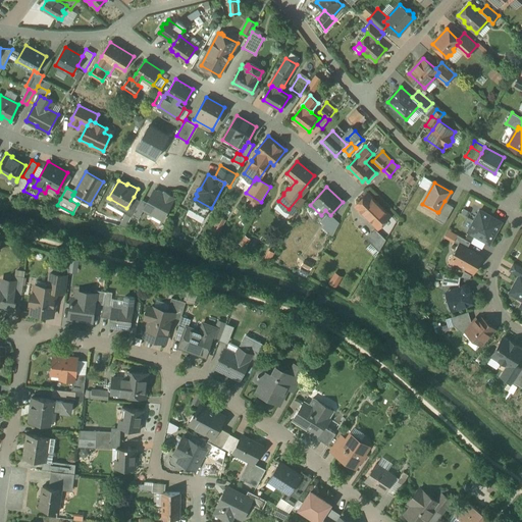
[(162,196),(159,194),(160,193),(155,191),(144,209),(154,214),(152,217),(160,222),(162,219),(174,198),(164,193),(162,196)]
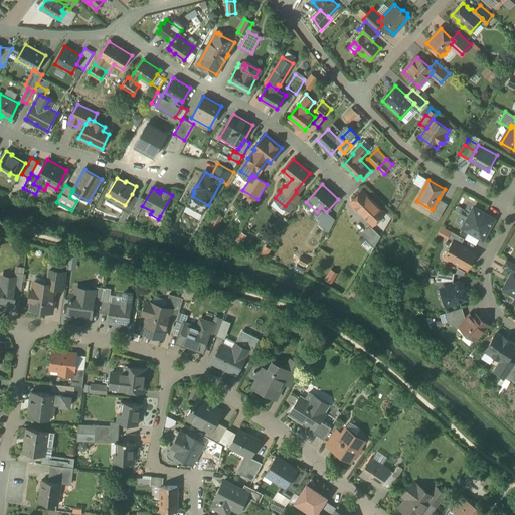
[(376,205),(362,190),(351,202),(365,216),(376,205)]
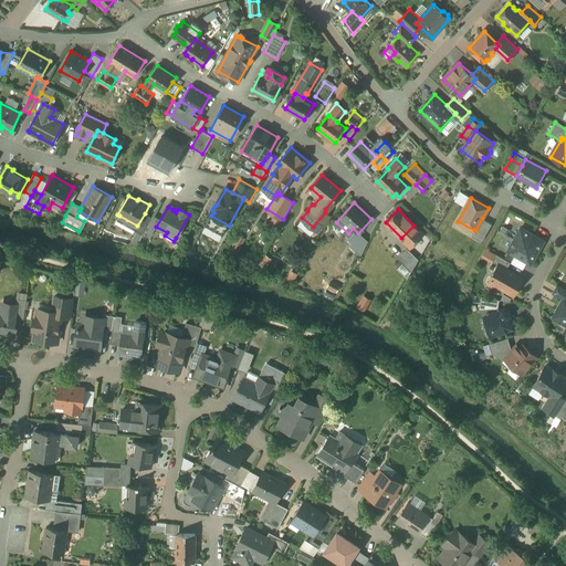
[(325,212),(313,227),(318,231),(331,217),(325,212)]
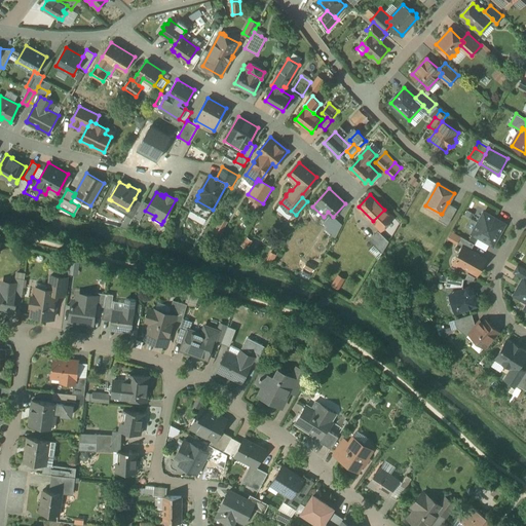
[(135,198),(127,210),(124,214),(125,215),(133,218),(134,217),(138,210),(142,202),(135,198)]
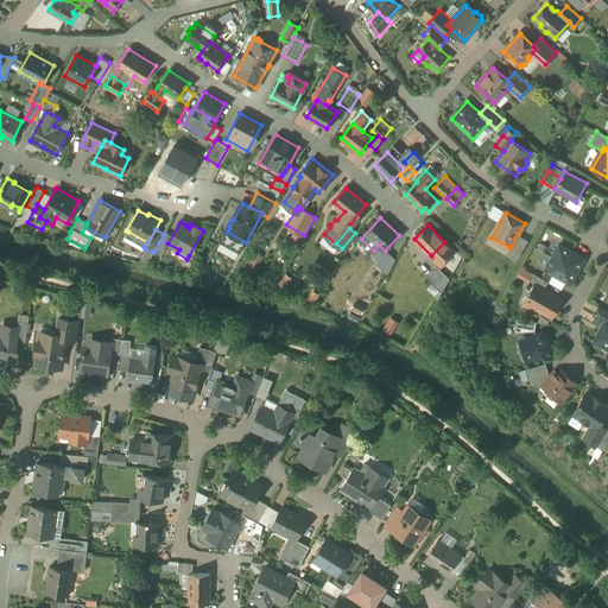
[(147,242),(128,232),(124,239),(144,249),(145,248),(144,247),(147,242)]
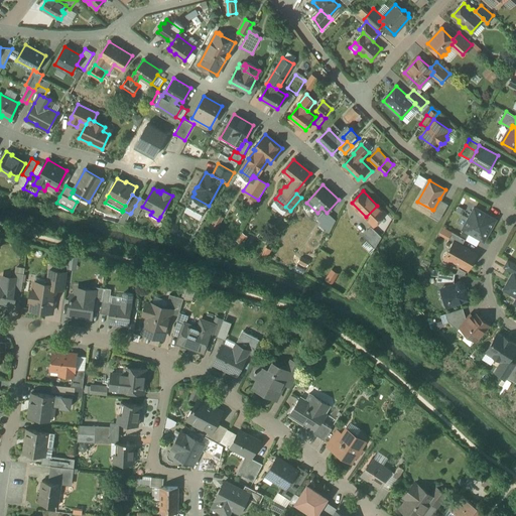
[(439,199),(433,210),(432,210),(430,215),(439,220),(448,204),(439,199)]
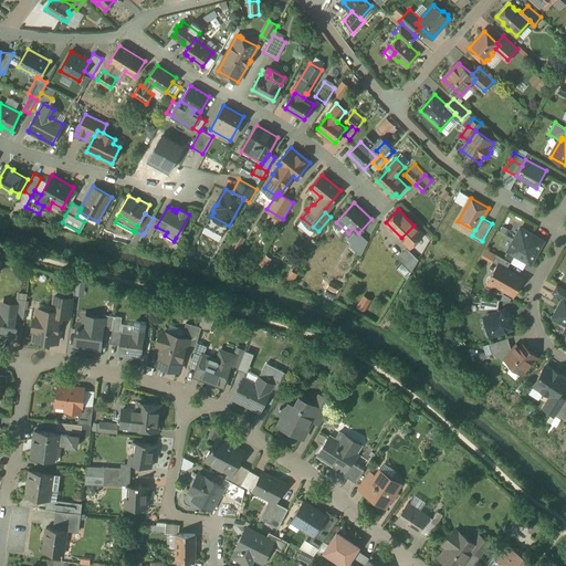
[(510,229),(503,224),(500,230),(506,233),(510,229)]
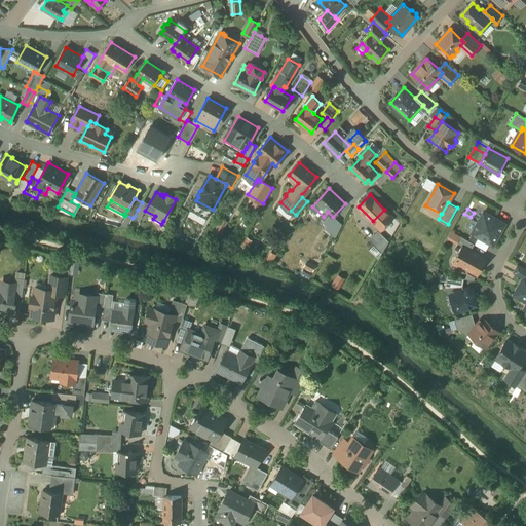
[(144,213),(138,210),(134,217),(140,220),(144,213)]
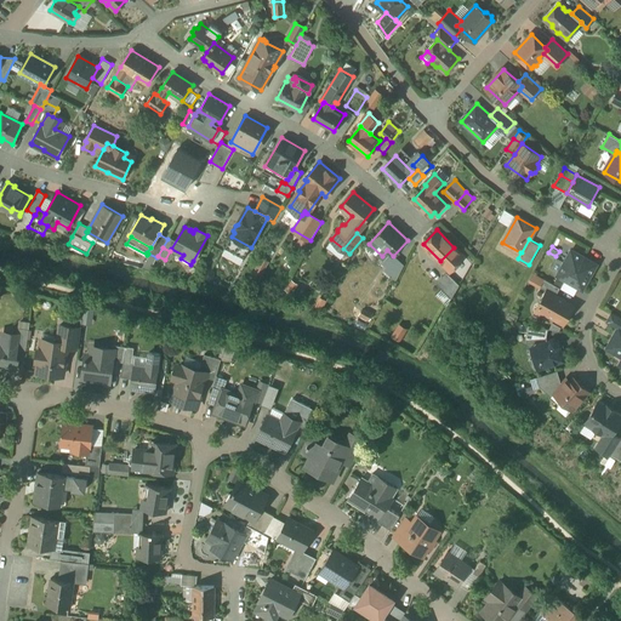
[(454,248),(440,261),(450,271),(463,256),(454,248)]
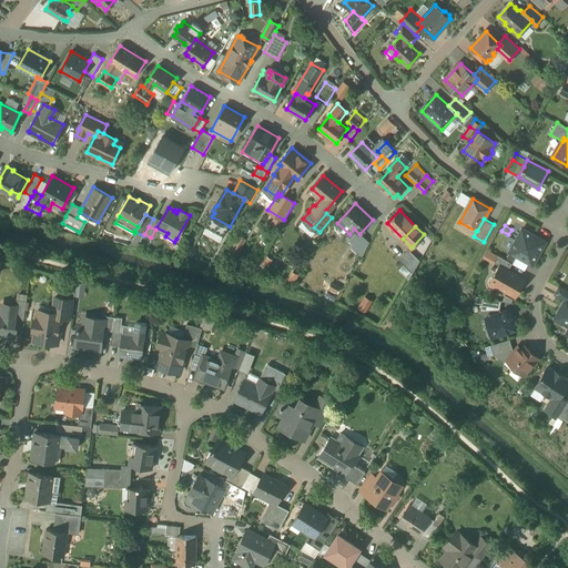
[(516,240),(539,253),(546,242),(523,229),(516,240)]
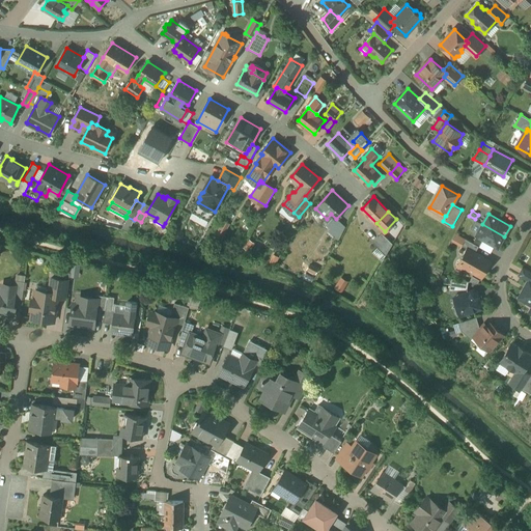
[(223,220),(212,241),(218,244),(229,224),(223,220)]
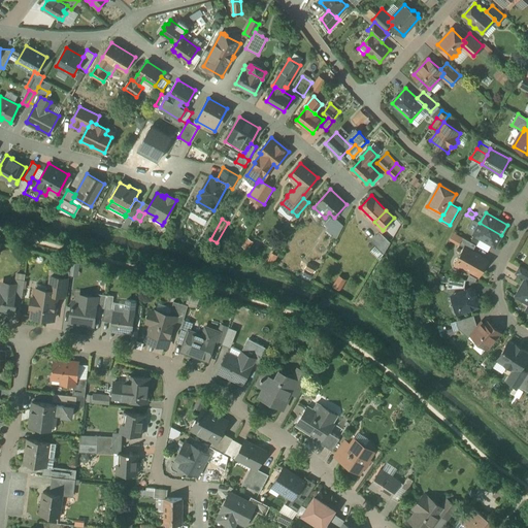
[(495,245),(501,235),(480,223),(473,233),(495,245)]
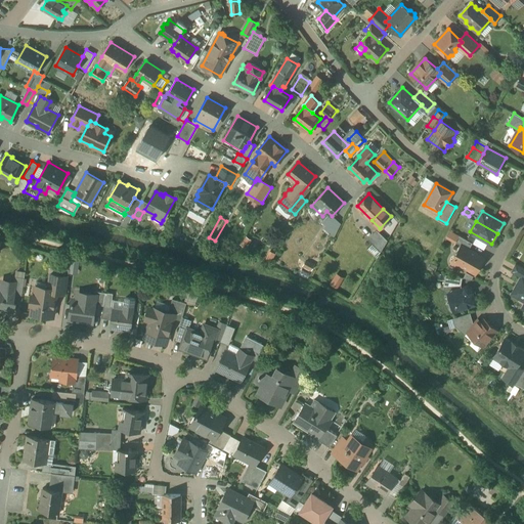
[(377,229),(367,238),(381,252),(388,241),(377,229)]
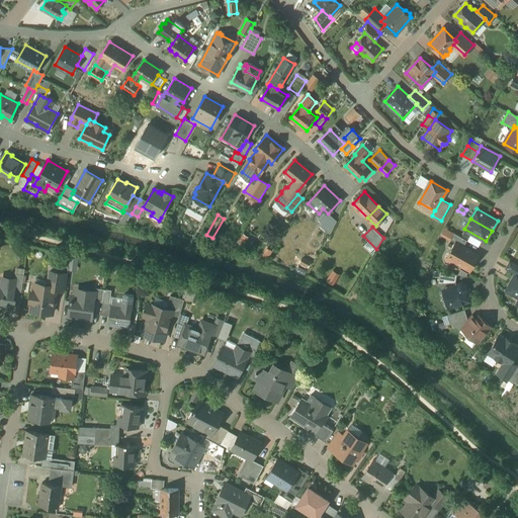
[(467,240),(454,233),(450,239),(456,242),(463,246),(467,240)]
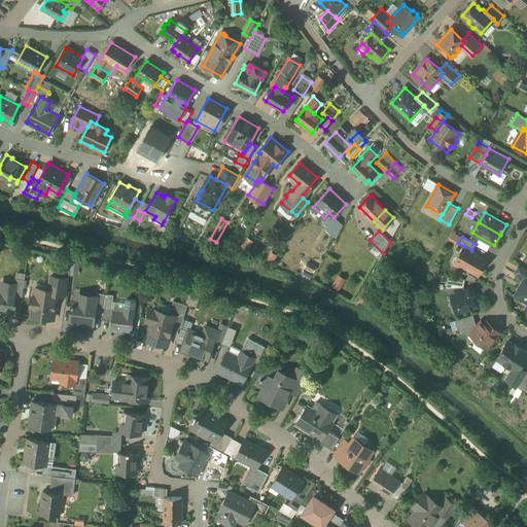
[(273,250),(266,245),(262,251),(270,255),(273,250)]
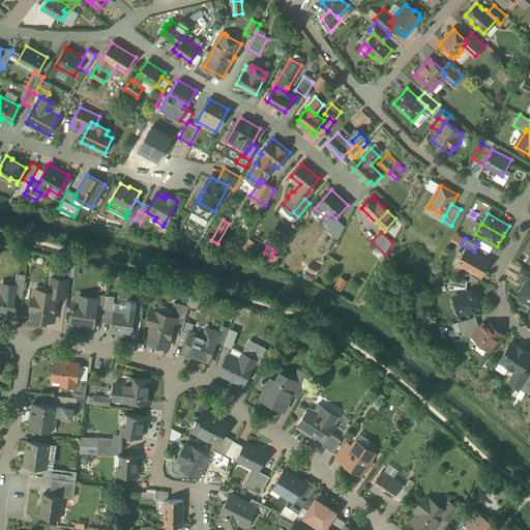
[(474,252),(467,247),(457,266),(465,270),(466,268),(480,275),(490,261),(474,252)]
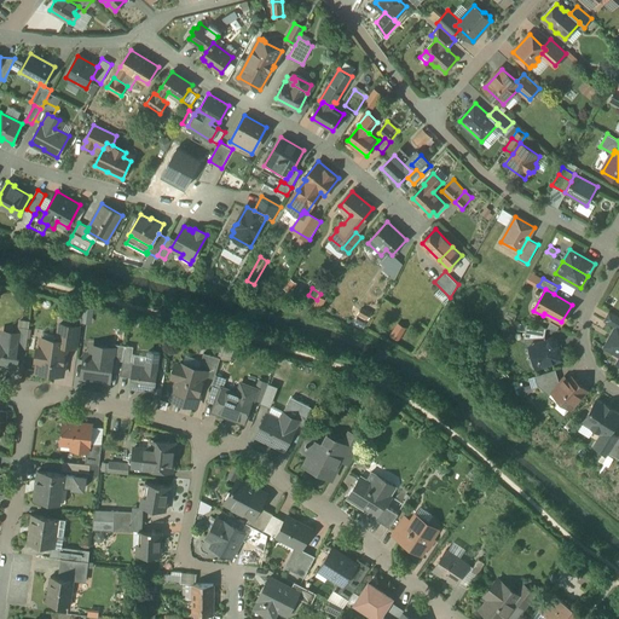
[(618,316),(609,311),(603,320),(617,328),(618,325),(618,316)]
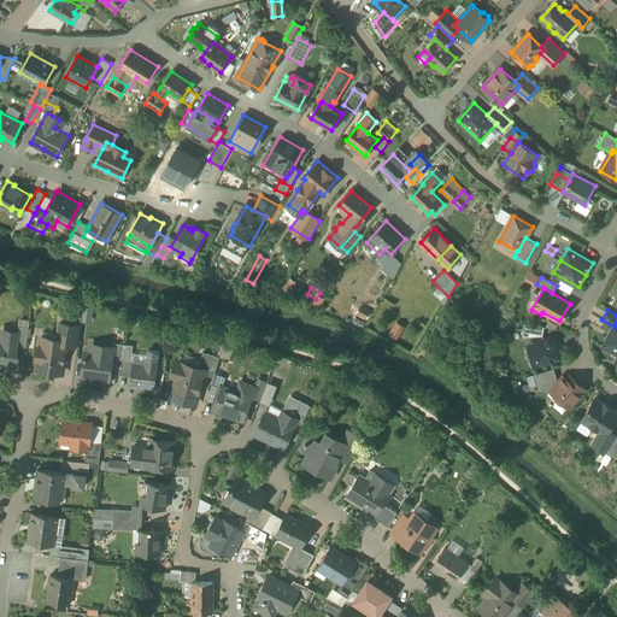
[(58,340),(53,339),(52,344),(41,342),(41,347),(37,347),(35,359),(39,360),(37,370),(63,374),(66,345),(69,323),(60,322),(58,340)]
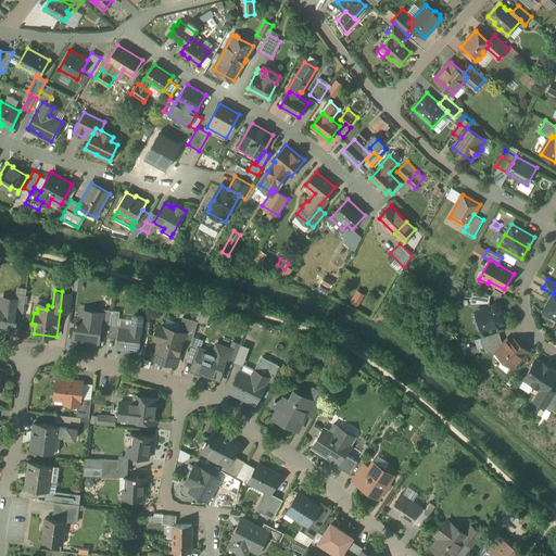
[(73,293),(62,291),(60,311),(71,313),(73,293)]
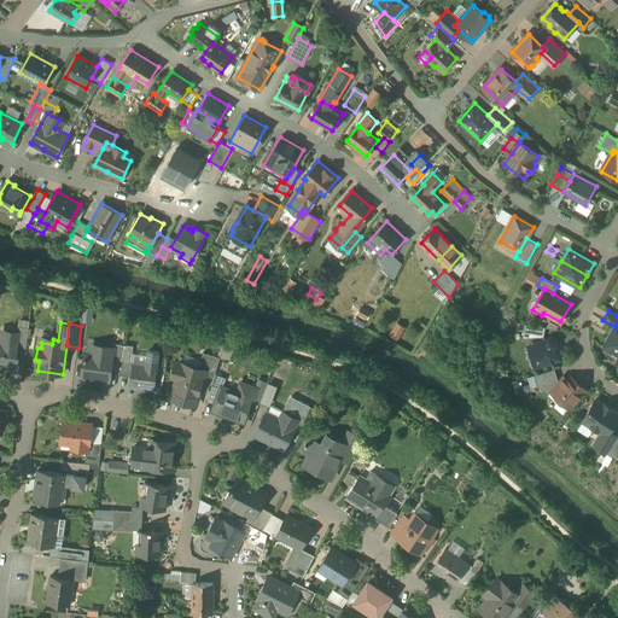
[(547,327),(525,324),(523,338),(544,337),(546,327),(547,327)]
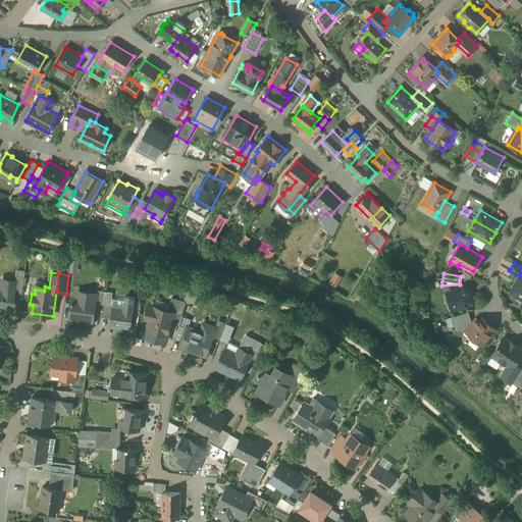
[(521,274),(520,276),(511,293),(521,299),(521,274)]
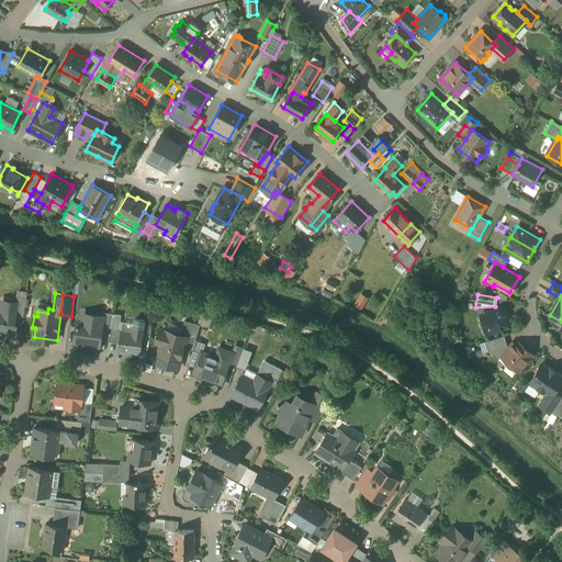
[(26,299),(17,296),(15,303),(17,303),(14,316),(24,317),(26,299)]
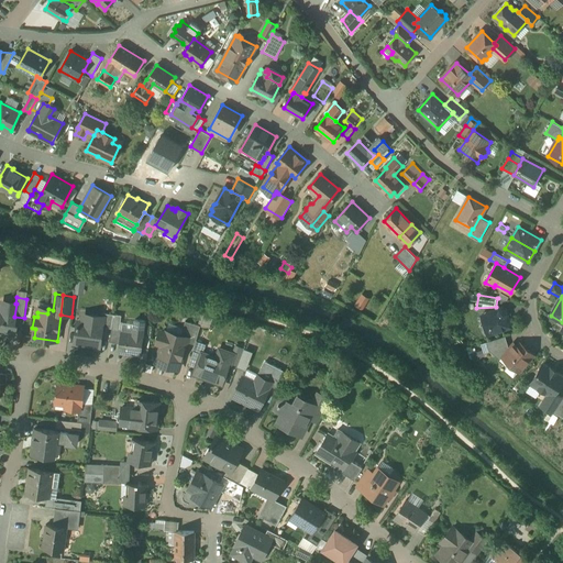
[(368,301),(362,297),(356,307),(363,310),(368,301)]
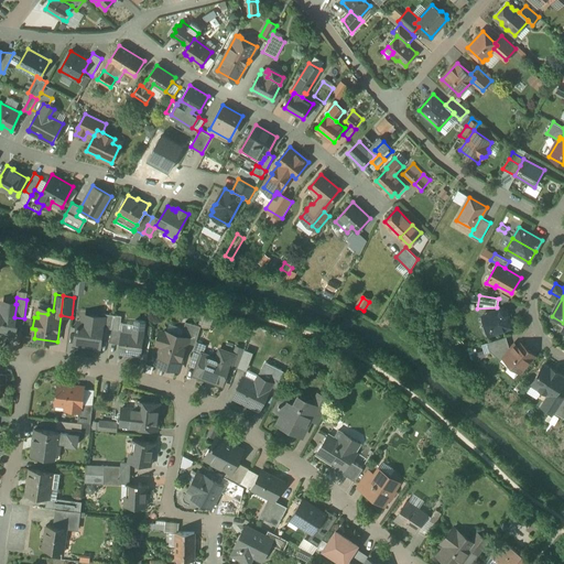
[(2,313),(0,312),(0,333),(12,335),(14,317),(17,304),(15,304),(3,303),(2,313)]
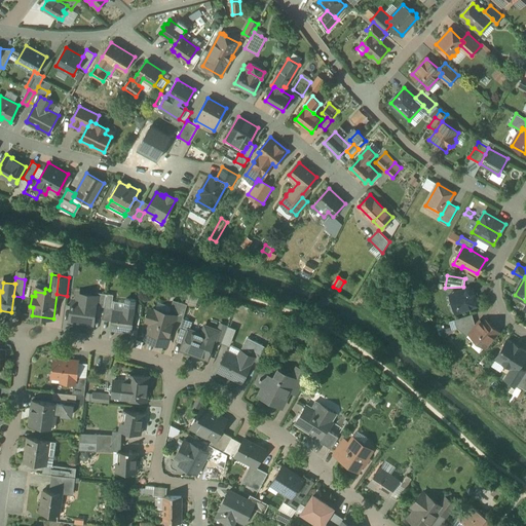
[(470,288),(466,289),(466,290),(454,294),(452,297),(455,303),(457,305),(459,310),(461,311),(466,309),(466,308),(477,304),(473,293),(474,292),(473,289),(470,288)]
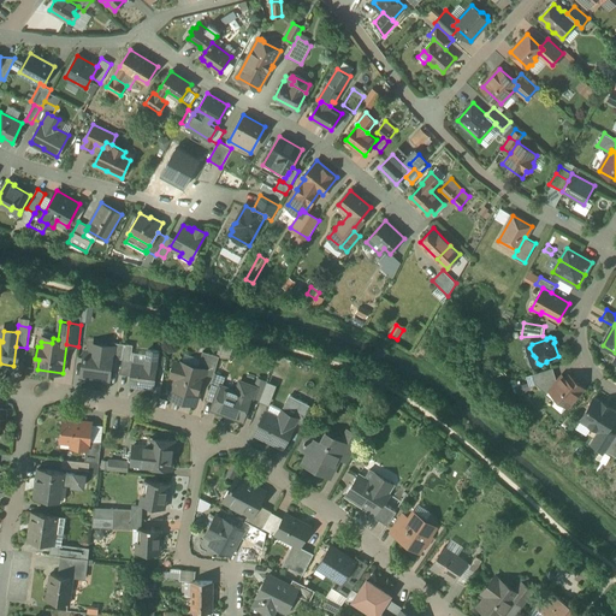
[(124,344),(113,343),(112,347),(113,347),(112,359),(123,360),(123,357),(124,344)]
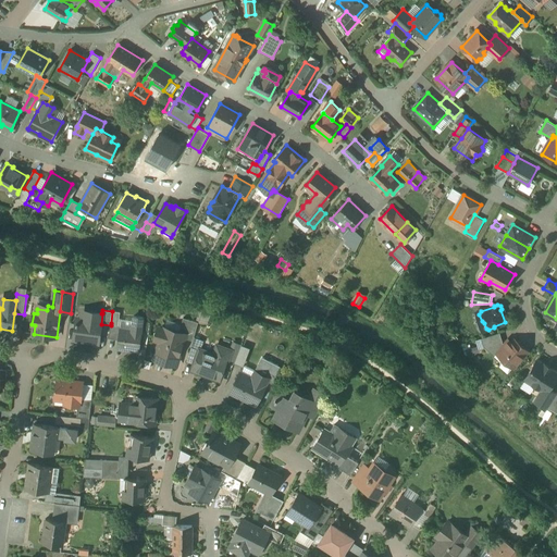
[(101,313),(87,311),(85,320),(77,319),(77,322),(76,322),(76,325),(74,339),(98,343),(101,324),(102,313),(101,313)]
